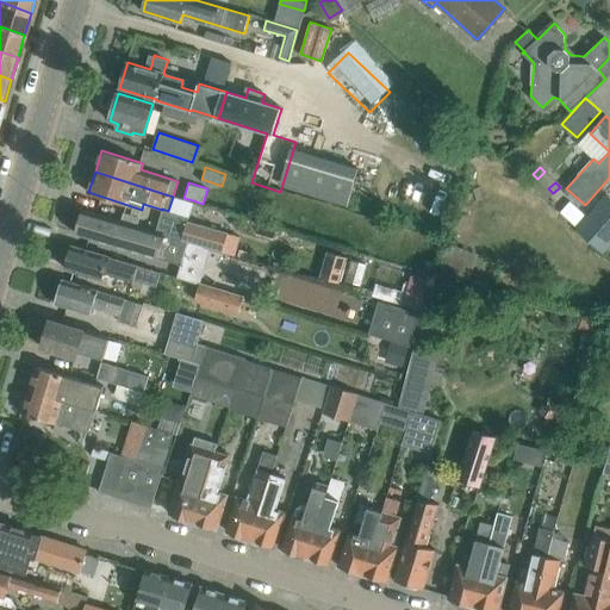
[(609,193),(578,230),(604,254),(609,247),(609,193)]
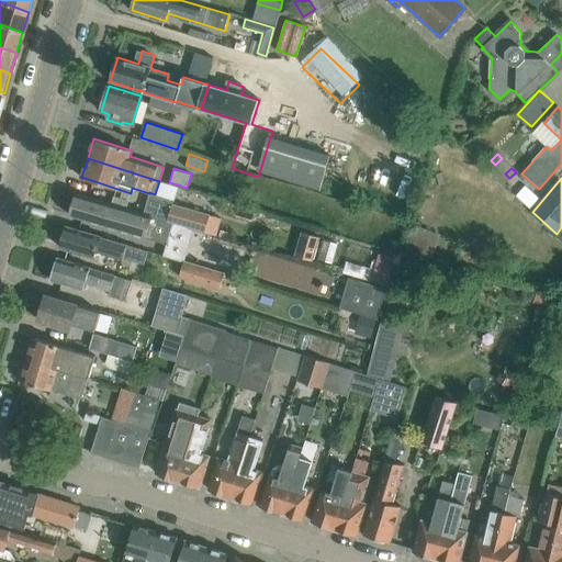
[(526,186),(516,195),(530,209),(539,199),(526,186)]
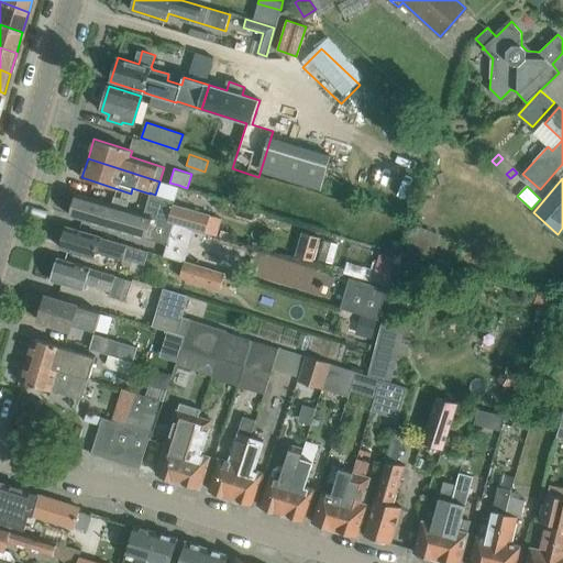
[(167,245),(174,222),(167,221),(77,194),(69,216),(144,238),(167,245)]
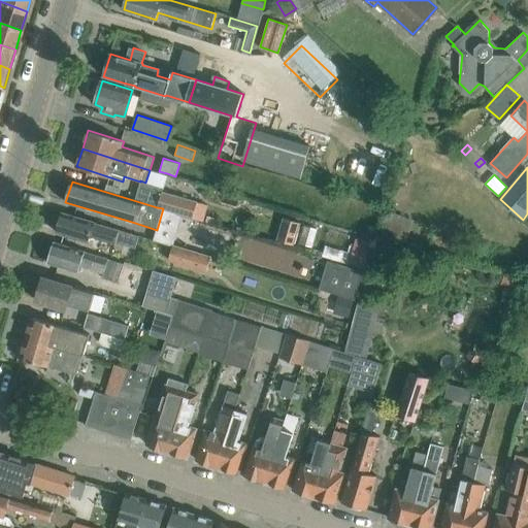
[(157,207),(163,208),(192,218),(197,201),(162,191),(157,207)]
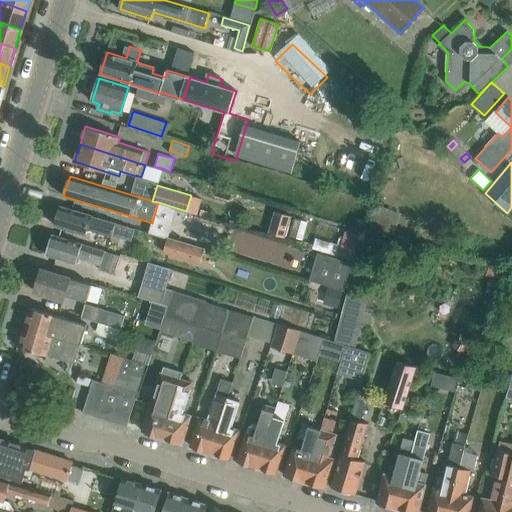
[(400,214),(375,205),(368,225),(393,234),(400,214)]
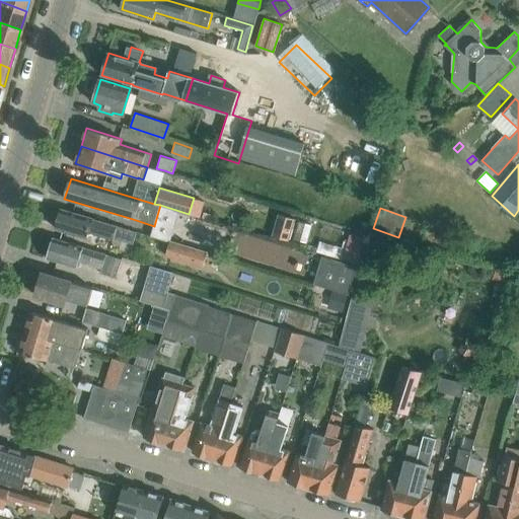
[(117,224),(81,214),(62,209),(56,228),(86,237),(88,230),(113,237),(117,224)]
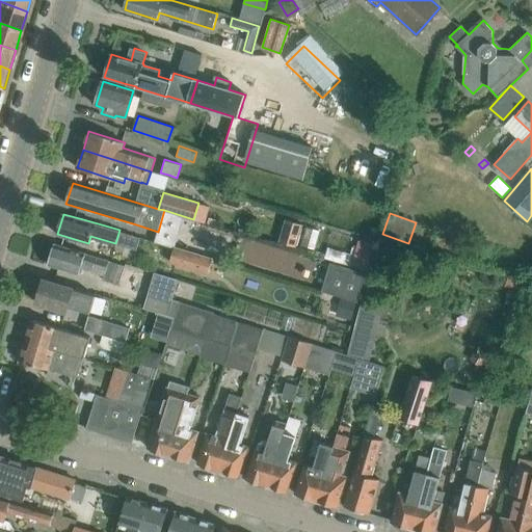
[(287,219),(281,242),(296,246),(303,223),(287,219)]
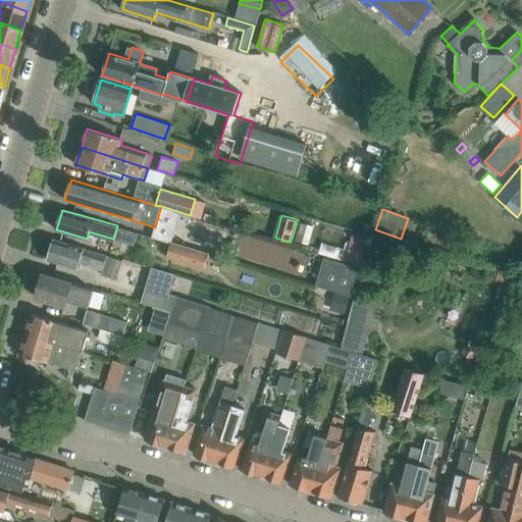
[(302,223),(297,244),(309,247),(315,226),(302,223)]
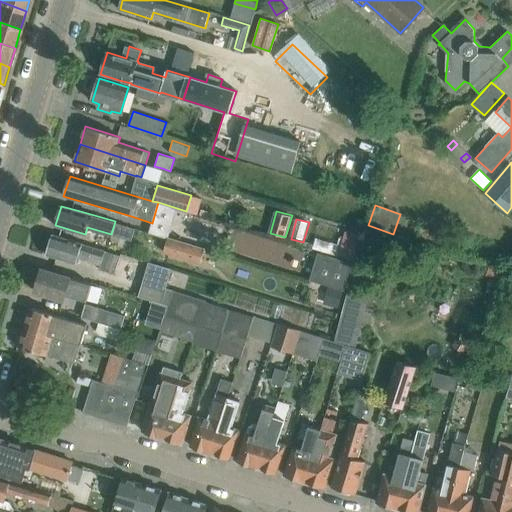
[(355,260),(360,236),(347,233),(342,257),(355,260)]
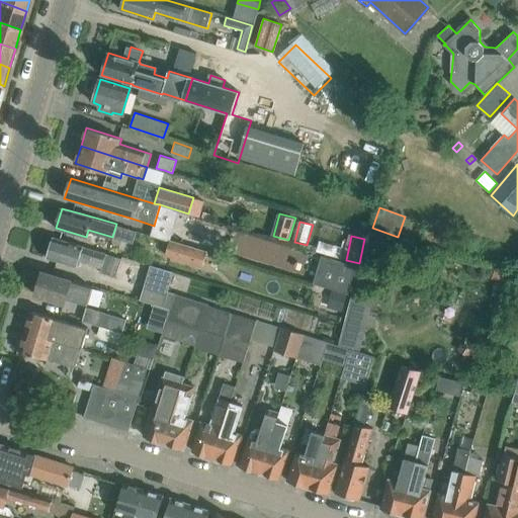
[(100,267),(105,252),(53,237),(47,258),(77,267),(79,261),(100,267)]
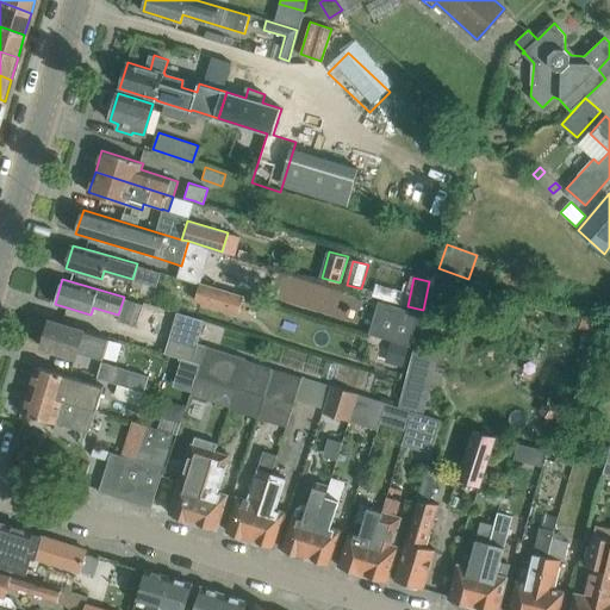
[(375,282),(371,299),(379,303),(402,309),(409,286),(405,286),(404,291),(375,282)]
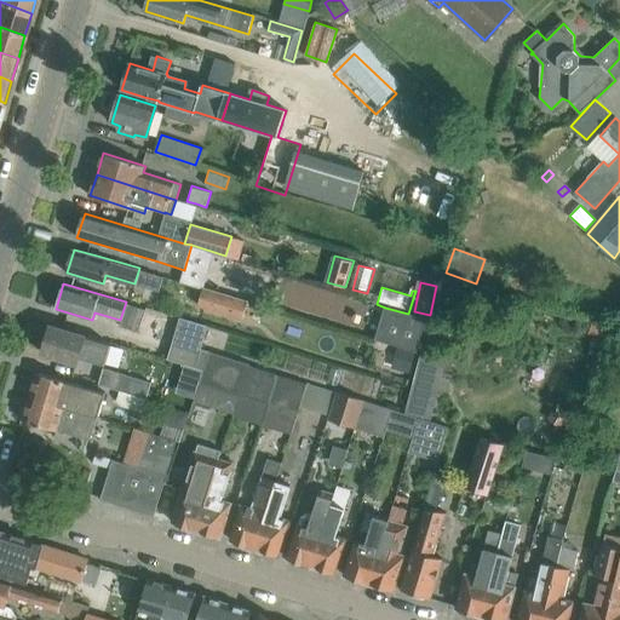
[(247,303),(202,290),(197,309),(242,322),(247,303)]
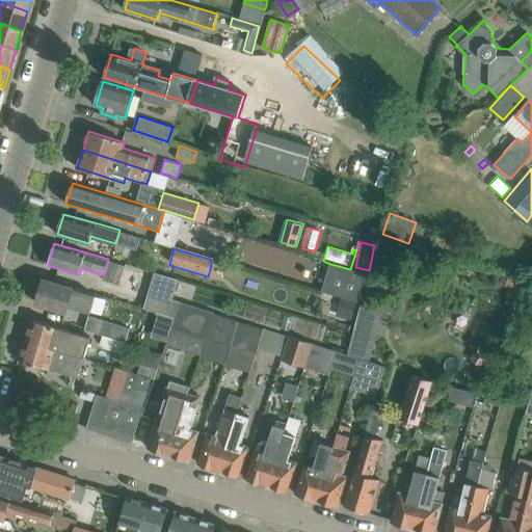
[(330,264),(322,291),(342,297),(358,301),(367,274),(350,269),(330,264)]
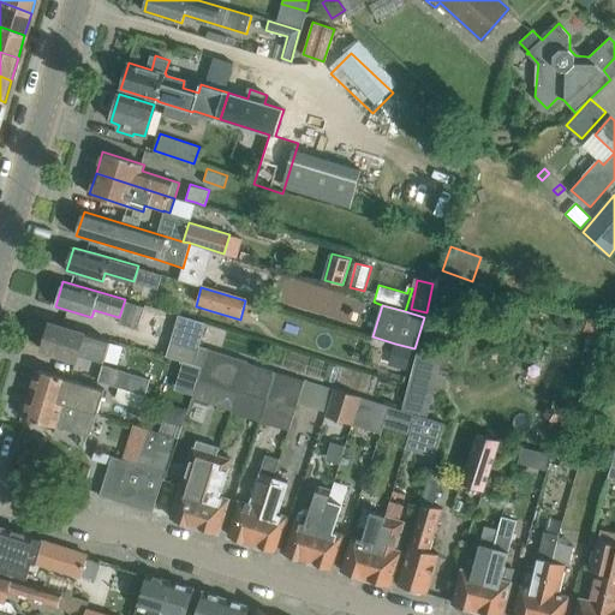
[(604,322),(587,317),(584,332),(601,336),(604,322)]
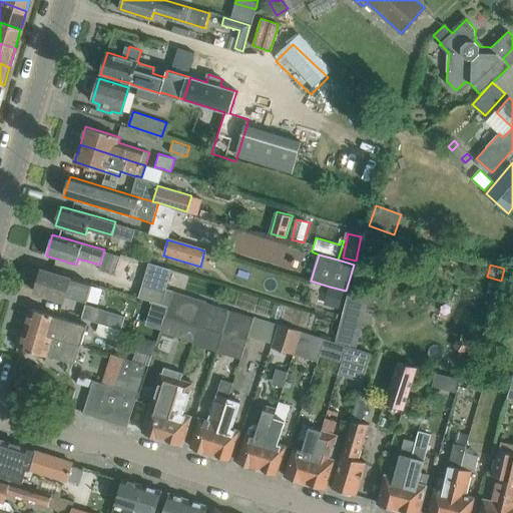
[(138,298),(161,305),(171,271),(158,268),(152,287),(142,284),(138,298)]
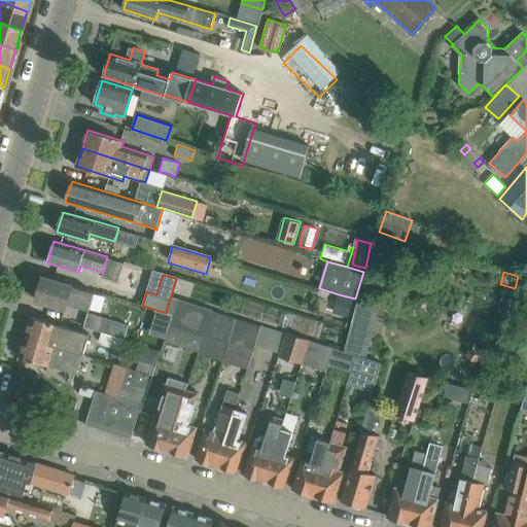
[(90,308),(94,292),(94,291),(67,284),(43,277),(36,300),(65,308),(67,302),(90,308)]
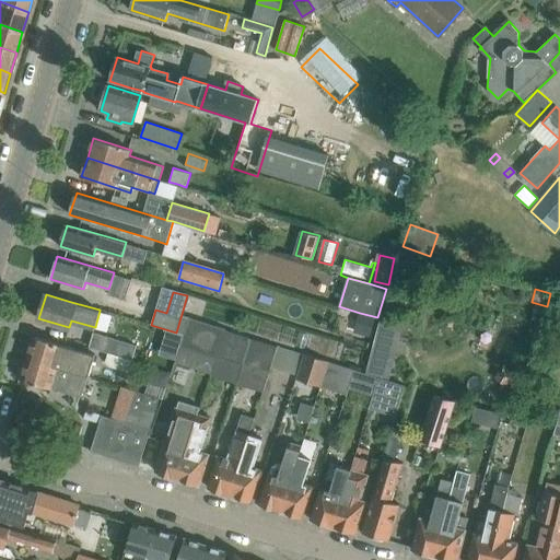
[(360,313),(354,331),(372,337),(377,317),(360,313)]
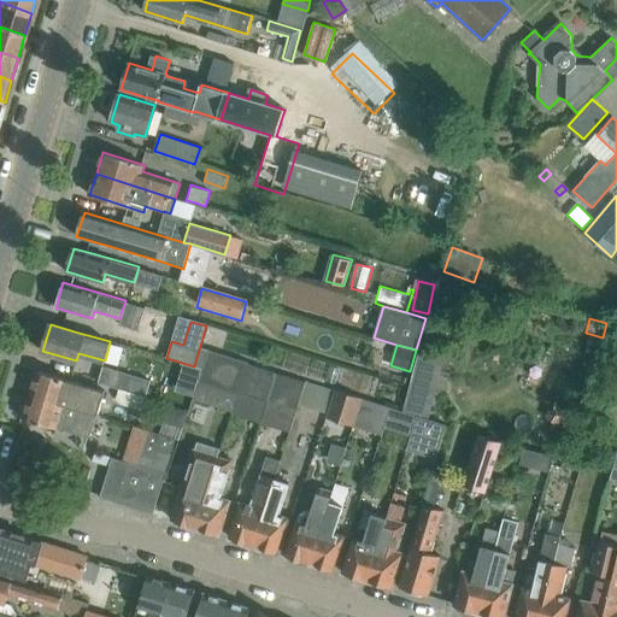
[(403,411),(418,416),(421,417),(422,413),(430,416),(445,353),(419,347),(403,411)]
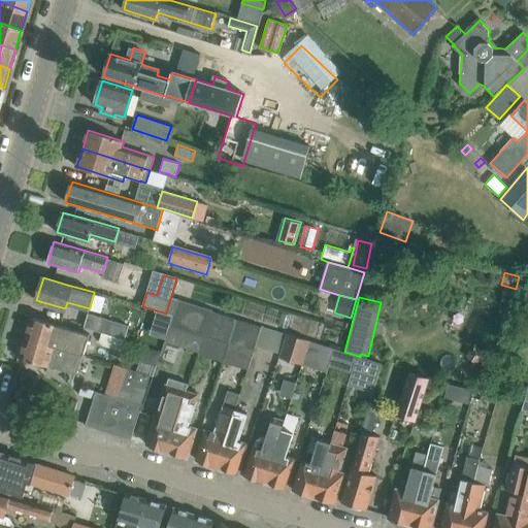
[(204,334),(211,310),(177,300),(169,330),(202,340),(203,336),(204,334)]
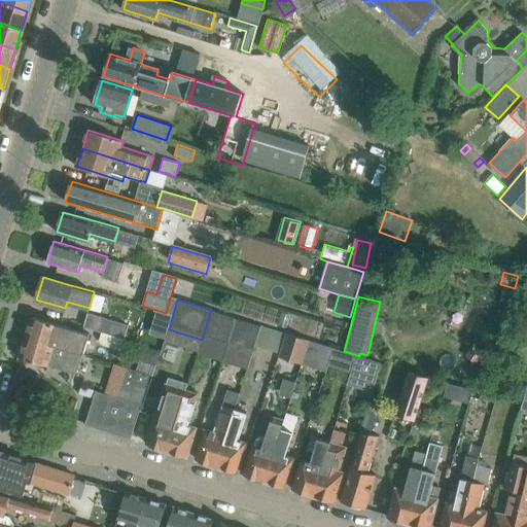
[(419,300),(417,308),(426,309),(428,302),(419,300)]
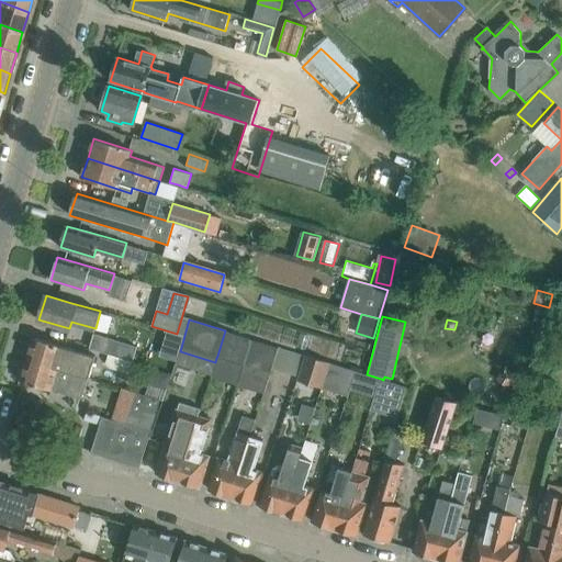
[(244,367),(251,341),(225,330),(217,356),(216,358),(244,367)]
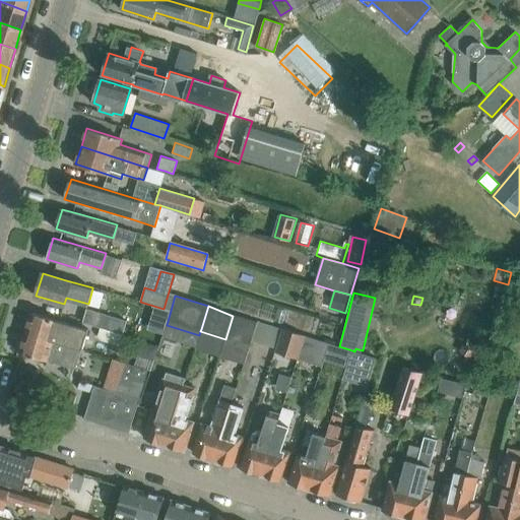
[(127,319),(86,307),(82,321),(123,333),(127,319)]
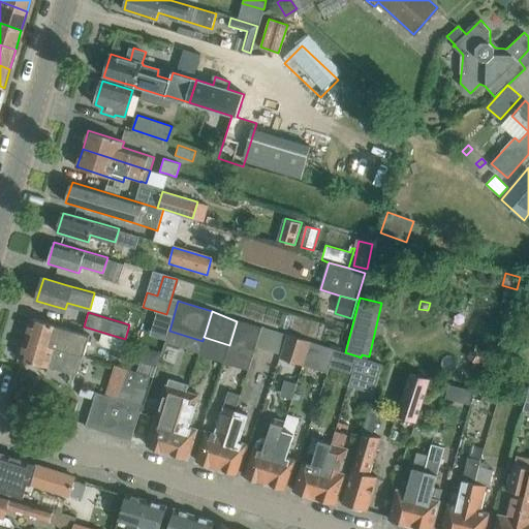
[(82,355),(88,335),(31,318),(25,338),(82,355)]
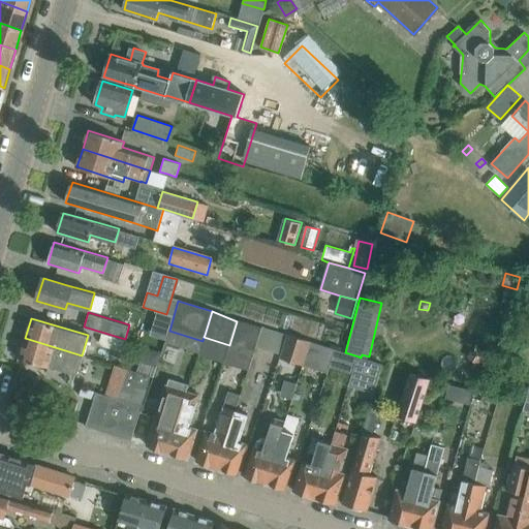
[(255,348),(262,328),(237,321),(229,345),(254,353),(255,348)]
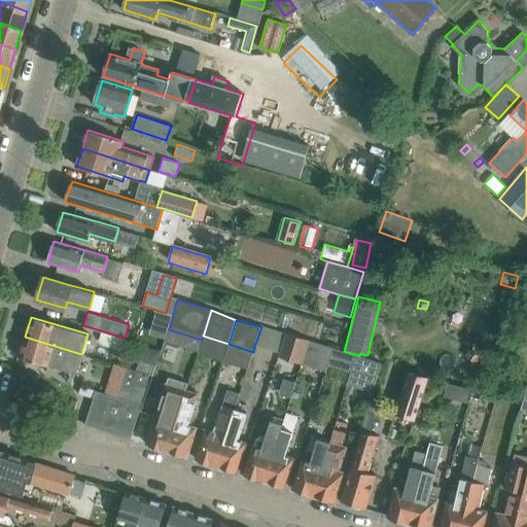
[(280,355),(287,335),(261,326),(254,347),(280,355)]
